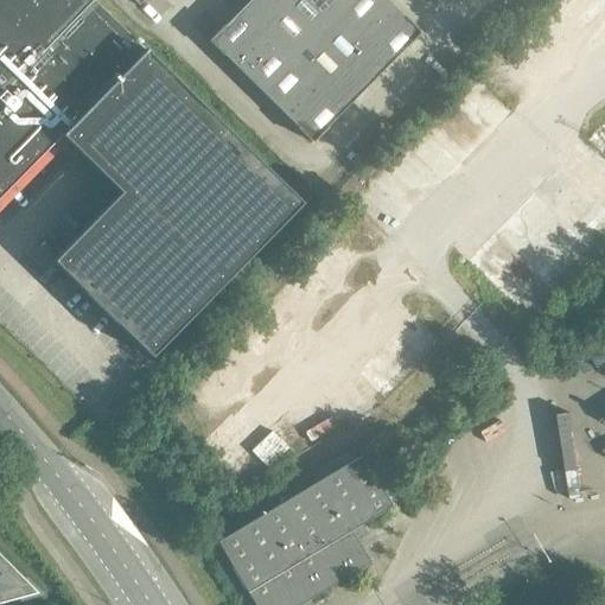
[(0,0),(0,197),(63,133),(121,190),(55,259),(153,355),(303,202),(146,48),(96,0),(0,0)]
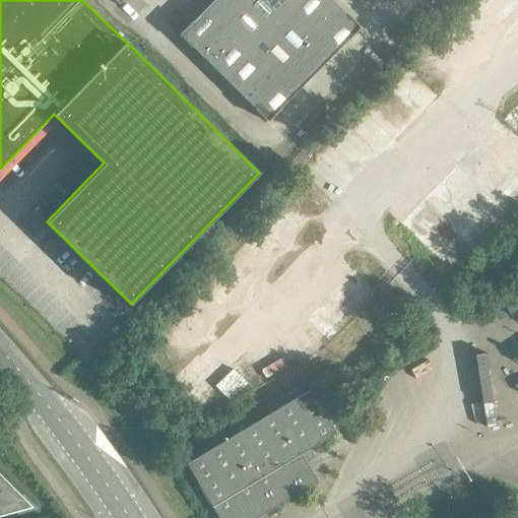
[(271,30),(240,0),(213,0),(203,10),(227,33),(248,54),(271,30)]
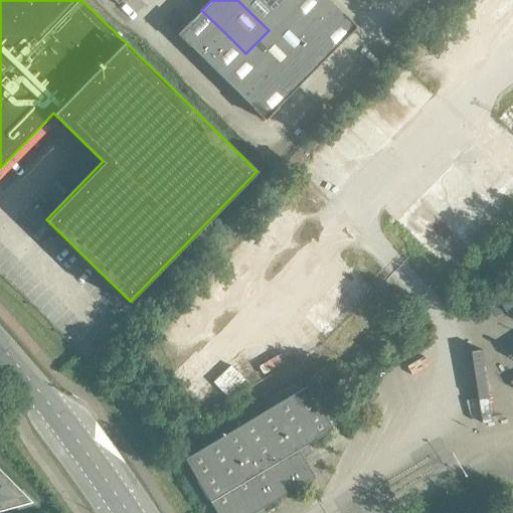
[(237,0),(269,30),(291,7),(284,0),(237,0)]
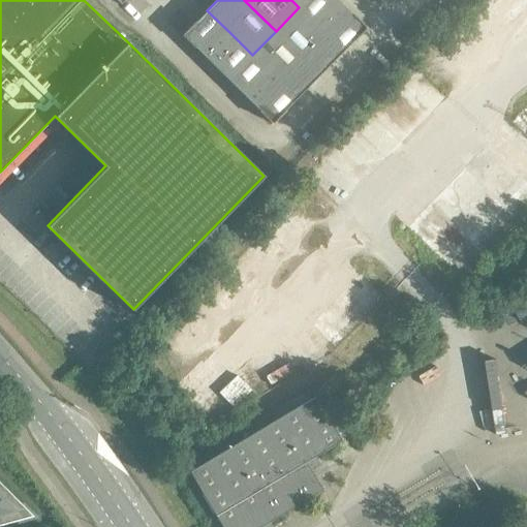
[(344,5),(339,0),(305,0),(299,7),(321,29),(344,5)]
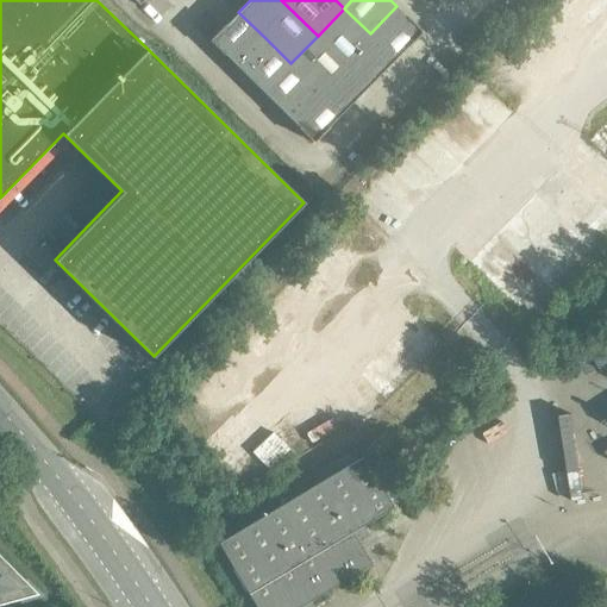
[(396,58),(423,31),(396,6),(370,33),(396,58)]
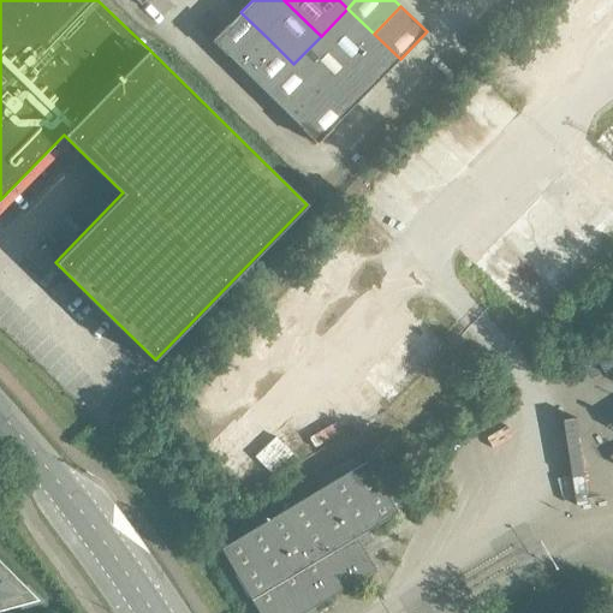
[(373,87),(400,59),(374,34),(347,9),(321,36),(373,87)]
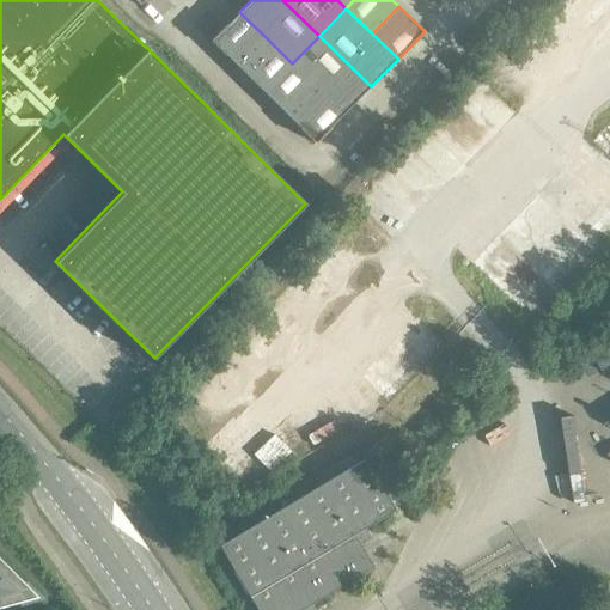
[(267,38),(239,12),(213,40),(239,66),(267,38)]
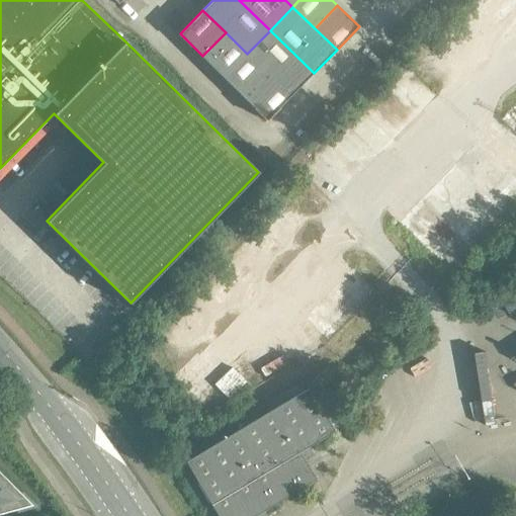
[(290,96),(314,73),(270,30),(247,54),(268,75),(290,96)]
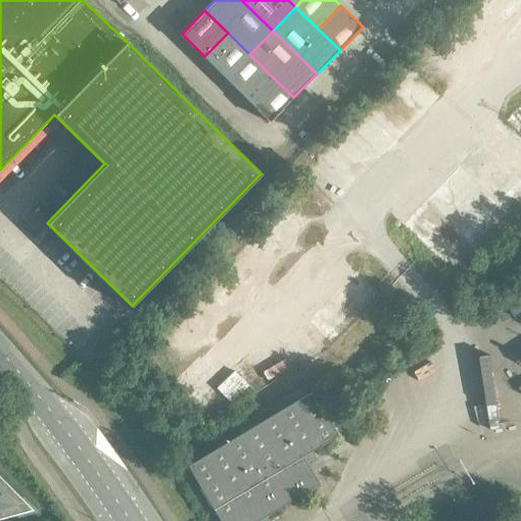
[(226,78),(249,54),(228,33),(204,56),(226,78)]
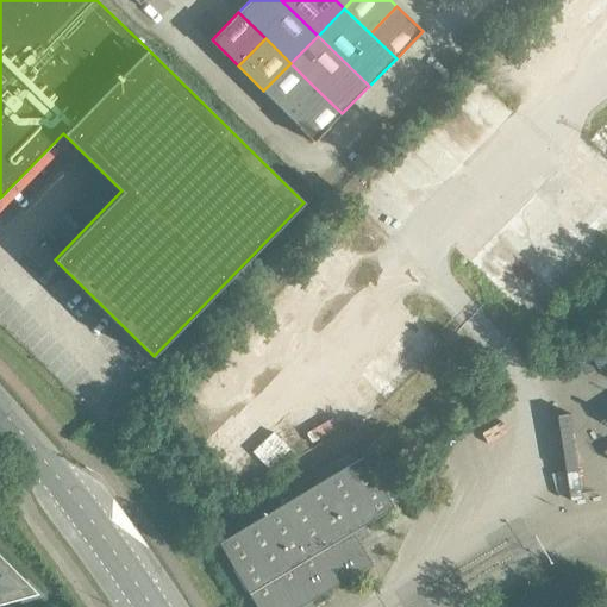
[(289,116),(315,88),(291,63),(263,91),(289,116)]
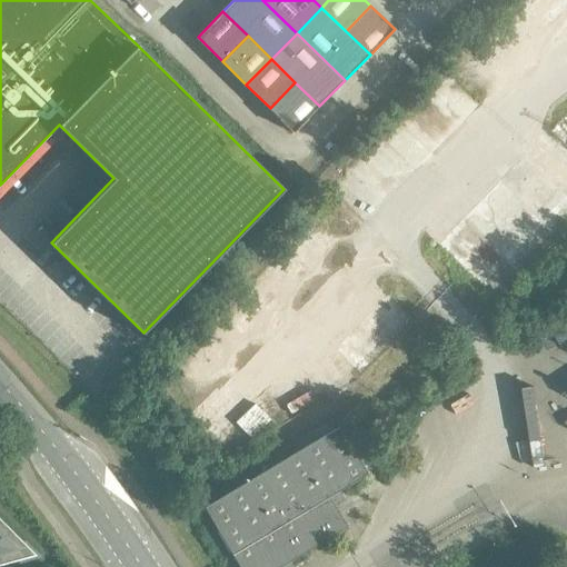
[(295,132),(319,106),(295,82),(270,108),(295,132)]
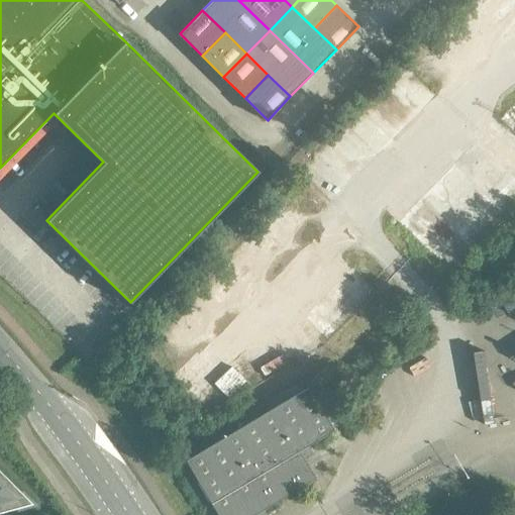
[(456,255),(514,197),(473,156),(414,215),(456,255)]
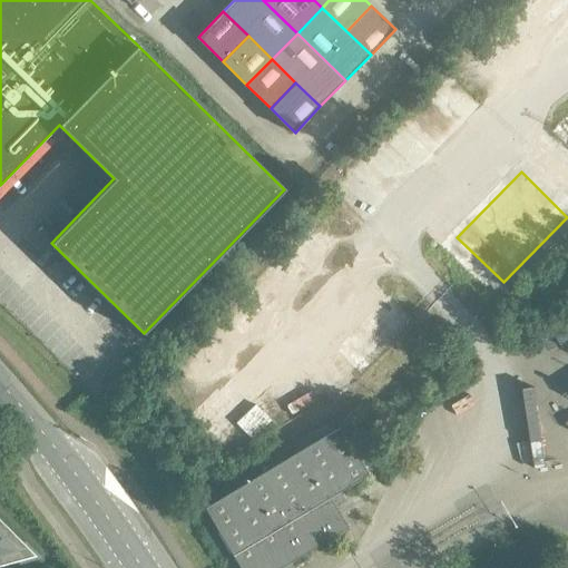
[(370,475),(355,450),(342,427),(205,508),(241,567),(281,567),(350,528),(332,497),(370,475)]
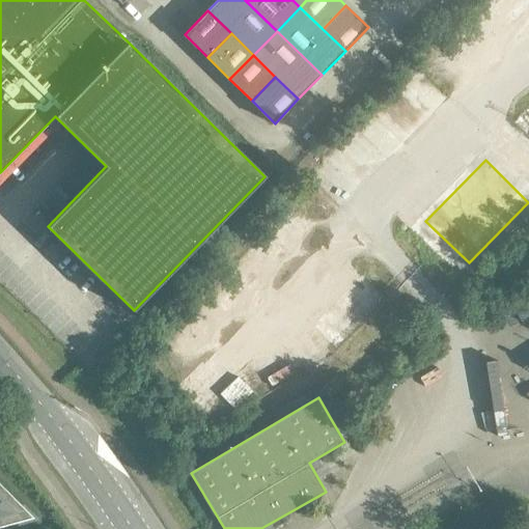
[(0,525),(33,517),(0,483),(0,525)]
